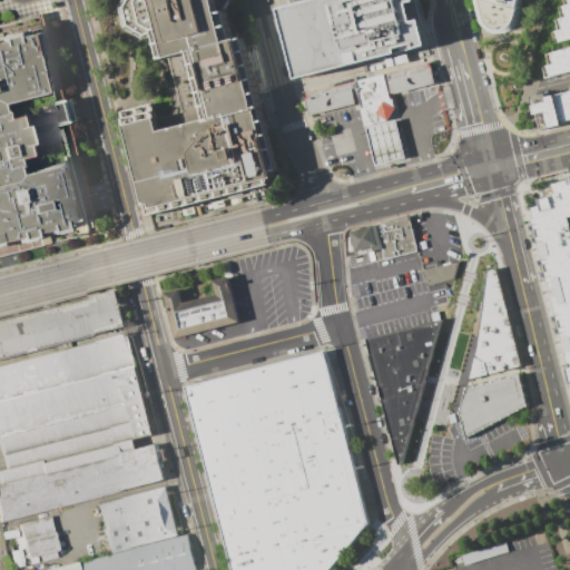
[(123,0),(119,7),(125,28),(144,38),(155,35),(160,59),(168,58),(180,110),(156,117),(155,110),(153,102),(123,110),(124,118),(126,125),(146,204),(149,215),(269,184),(267,178),(273,177),(272,172),(278,169),(262,107),(244,37),(237,39),(233,40),(225,10),(232,0),(123,0)]
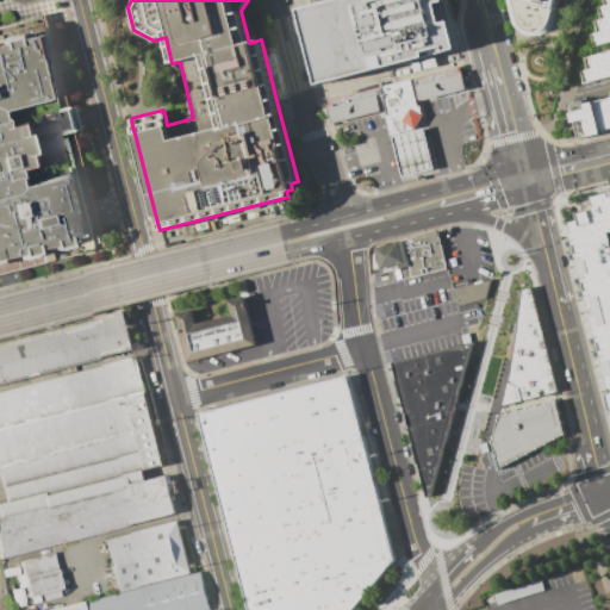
[(299,0),(302,8),(322,83),(428,56),(448,51),(459,48),(452,20),(447,1),(446,0),(299,0)]
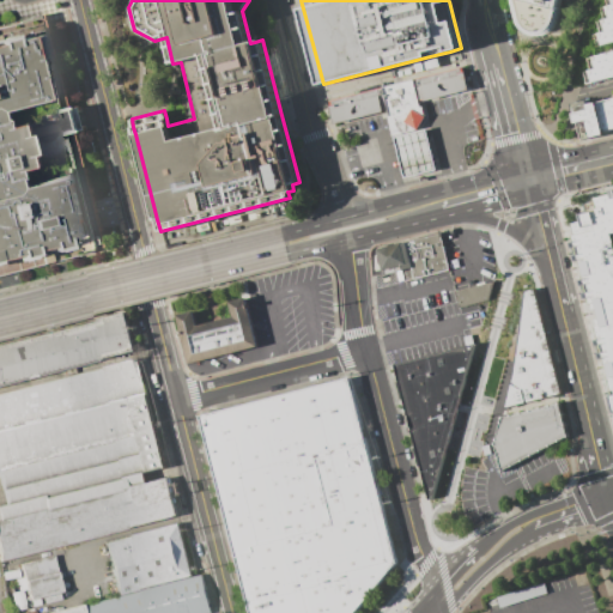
[(513,0),(519,18),(520,24),(523,29),(527,31),(532,32),(536,32),(542,32),(546,30),(551,26),(553,23),(557,8),(558,0),(513,0)]
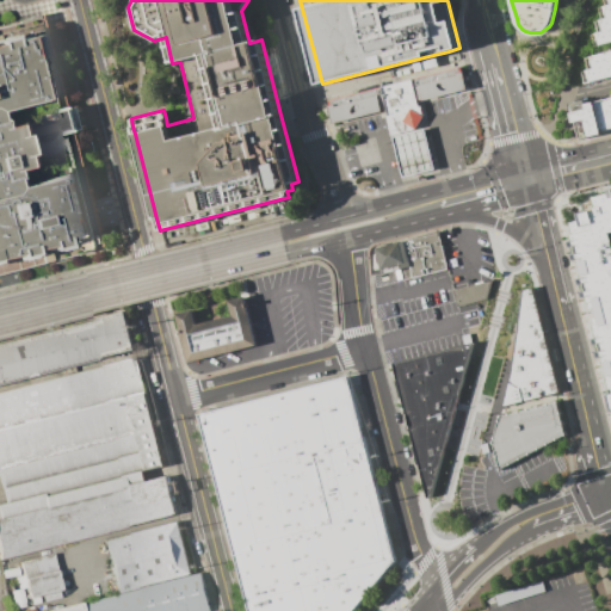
[(610,0),(610,42),(594,47),(591,35),(598,34),(594,22),(602,19),(598,8),(605,6),(603,0),(610,0)]
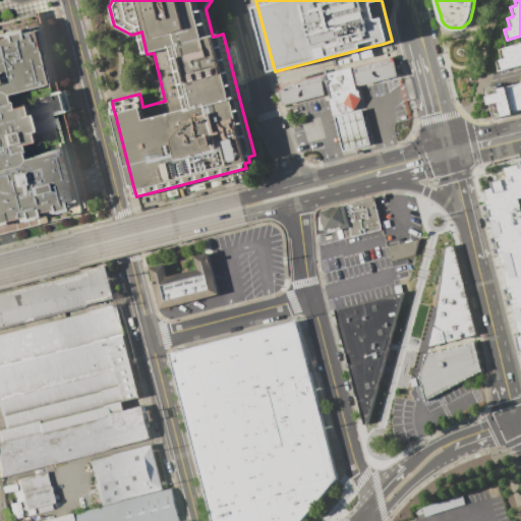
[(0,21),(0,233),(89,210),(64,113),(72,111),(67,91),(59,94),(38,12),(0,21)]
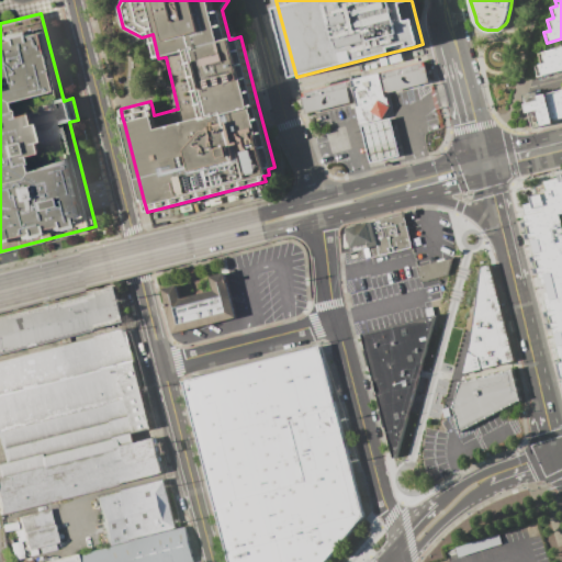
[(561,47),(561,70),(538,77),(535,66),(540,65),(537,54),(561,47)]
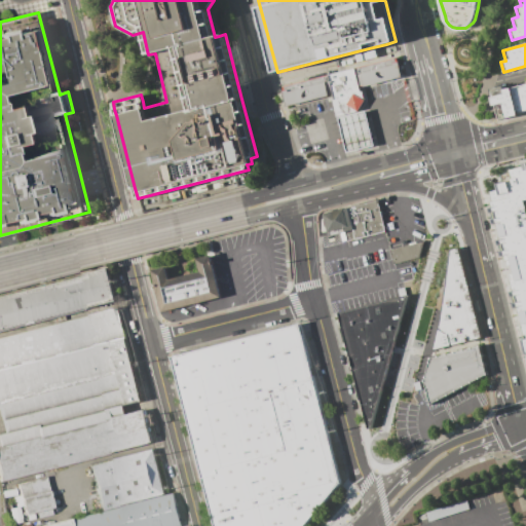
[(401,80),(397,60),(355,69),(361,89),(401,80)]
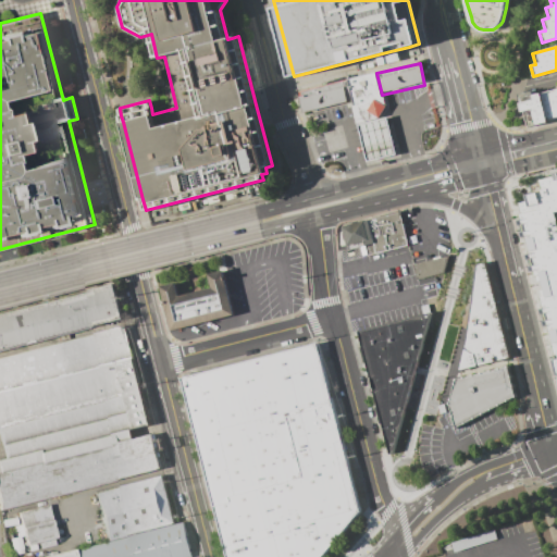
[(300,115),(348,104),(354,123),(378,119),(385,109),(382,97),(381,97),(375,73),(295,91),(300,115)]
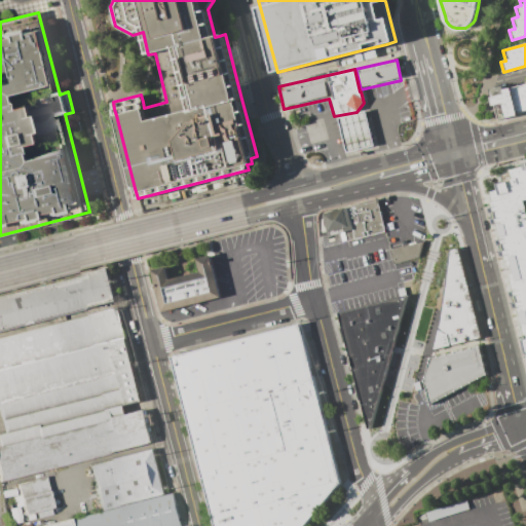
[(490,98),(492,107),(501,105),(504,116),(525,110),(525,82),(501,89),(502,95),(490,98)]
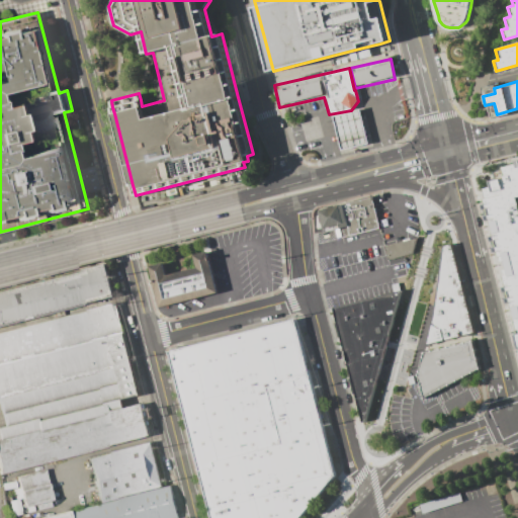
[(517,161),(501,165),(503,175),(487,178),(488,184),(481,185),(517,343),(517,161)]
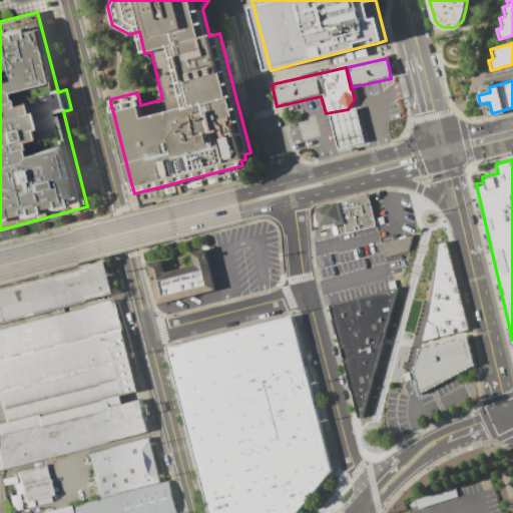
[(319,231),(335,227),(337,236),(374,227),(367,194),(314,207),(319,231)]
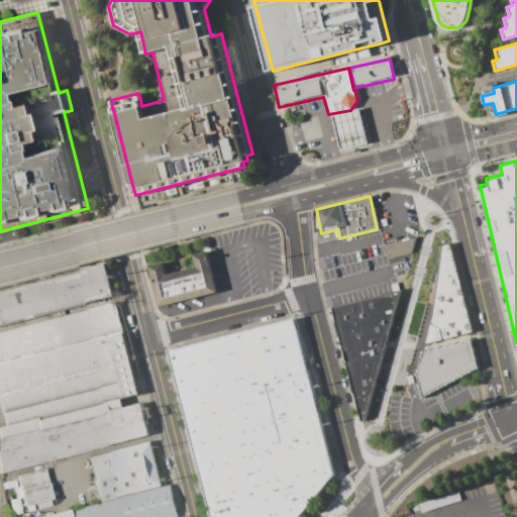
[(386,257),(412,253),(410,239),(384,243),(386,257)]
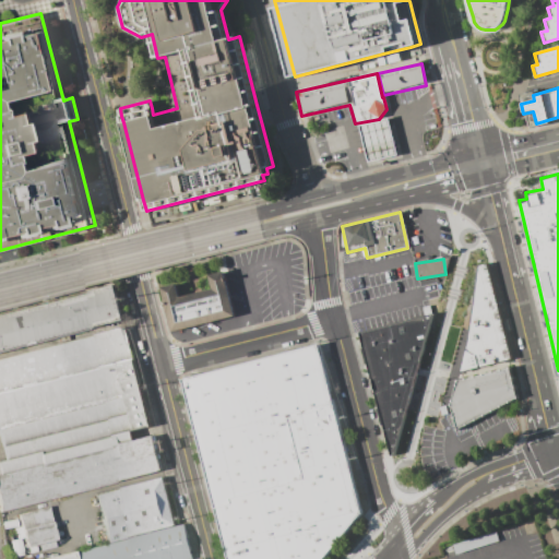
[(485,262),(511,359),(461,371),(470,323),(476,265),(485,262)]
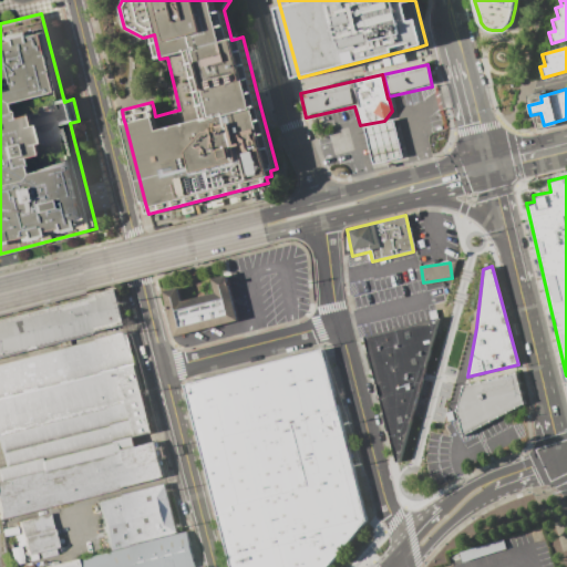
[(174,336),(237,320),(226,275),(210,278),(214,292),(181,301),(177,287),(162,291),(174,336)]
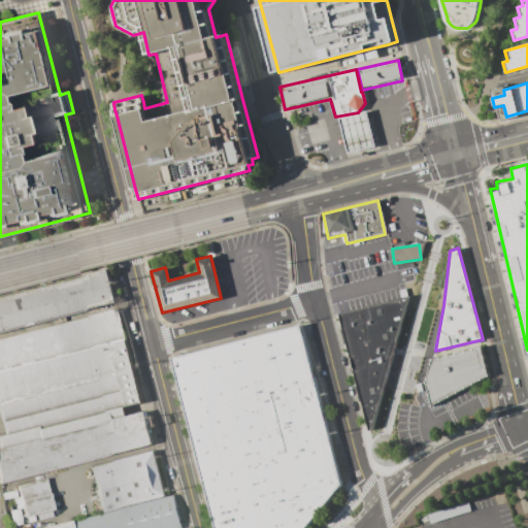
[(0,295),(106,269),(116,302),(0,331),(0,295)]
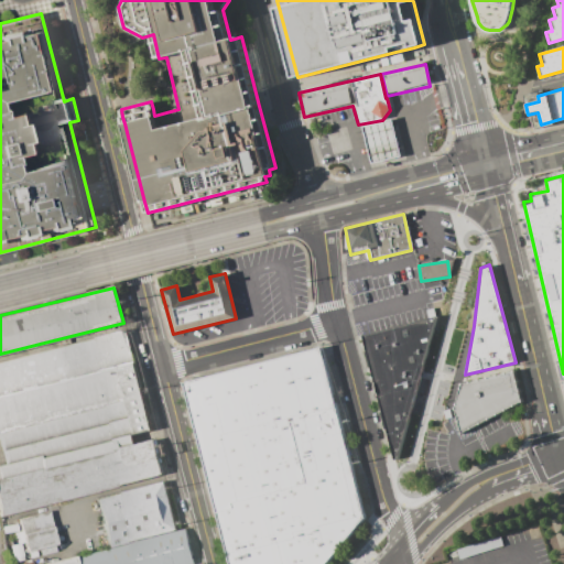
[(361,335),(435,316),(397,458),(392,459),(361,335)]
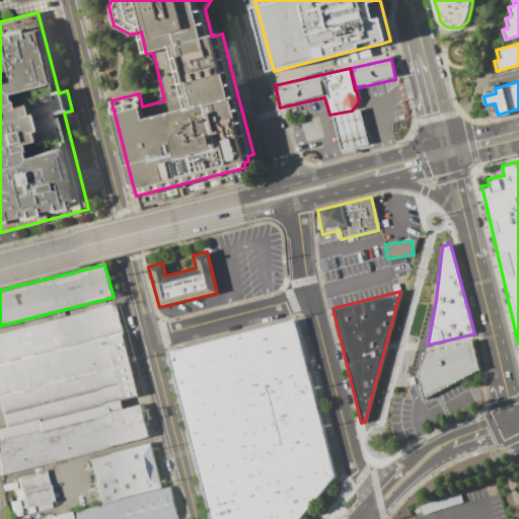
[(0,332),(0,414),(4,430),(138,395),(115,303),(0,332)]
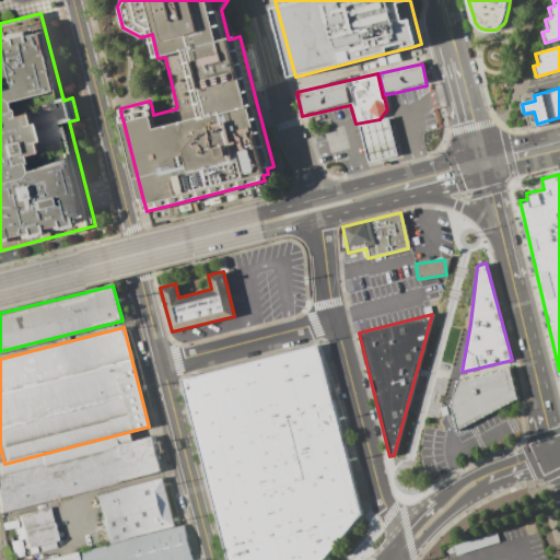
[(231,559),(185,382),(323,345),(365,513),(326,559),(231,559)]
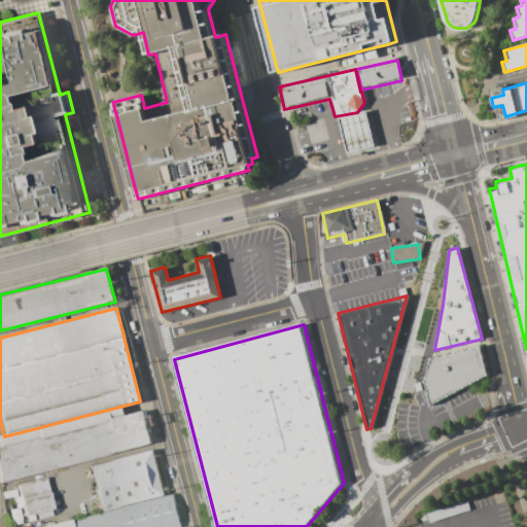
[(429,360),(480,348),(486,374),(429,407),(423,382),(429,360)]
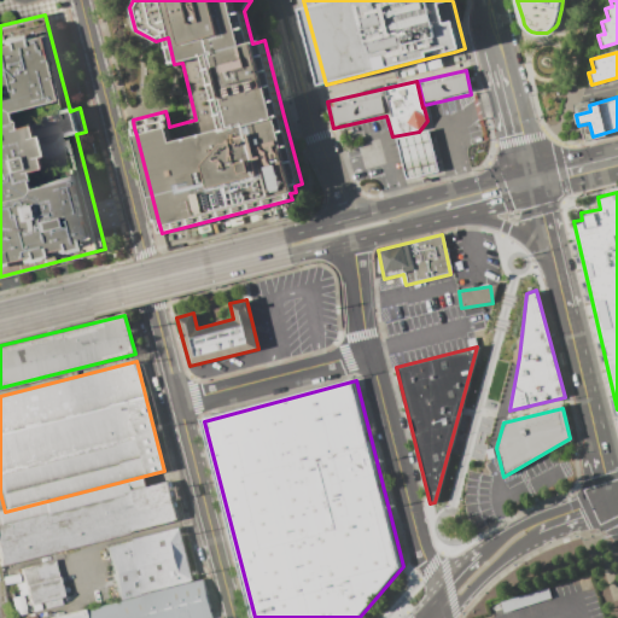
[(0,559),(0,513),(151,479),(151,485),(172,482),(182,520),(1,564),(0,559)]
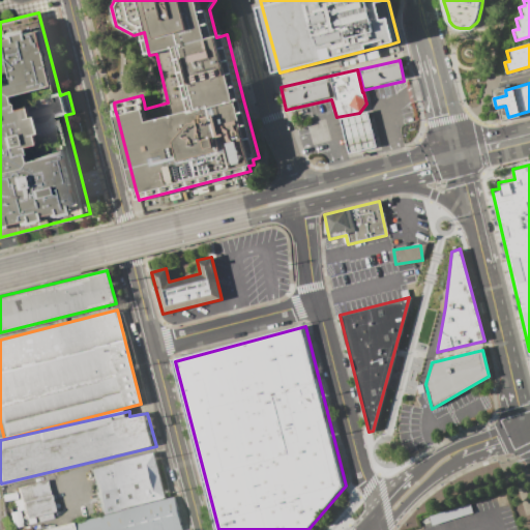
[(91,470),(102,514),(167,499),(155,453),(91,470)]
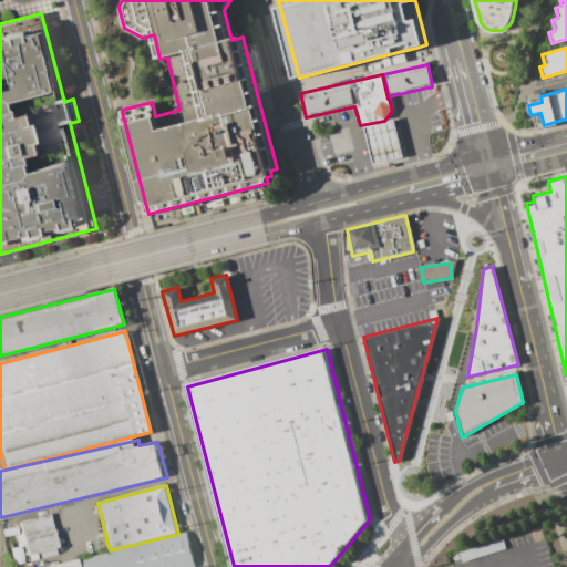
[(18,525),(50,518),(60,553),(22,559),(18,525)]
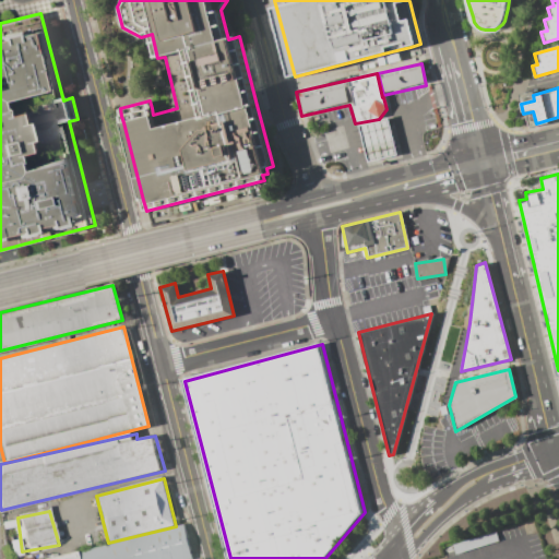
[(45,558),(75,551),(108,543),(176,526),(185,525),(192,558),(45,558)]
